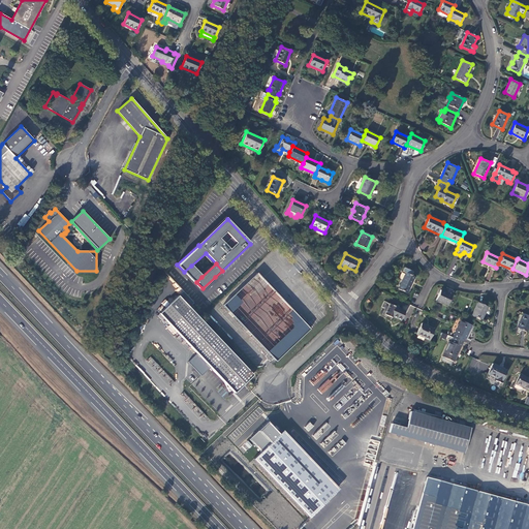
[(191,266),(184,272),(194,283),(196,282),(201,277),(191,266)]
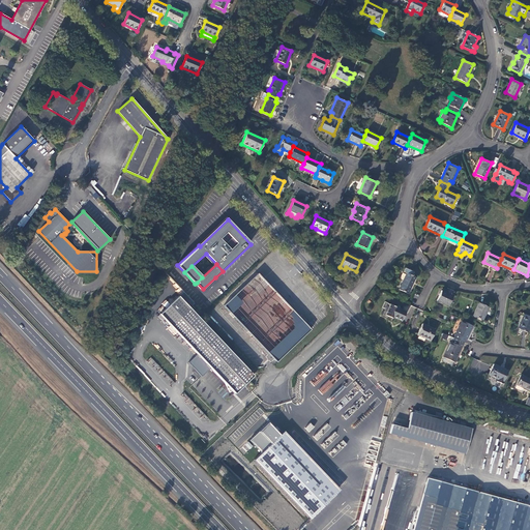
[(406,273),(399,290),(407,294),(415,277),(412,275),(413,272),(405,268),(403,272),(406,273)]
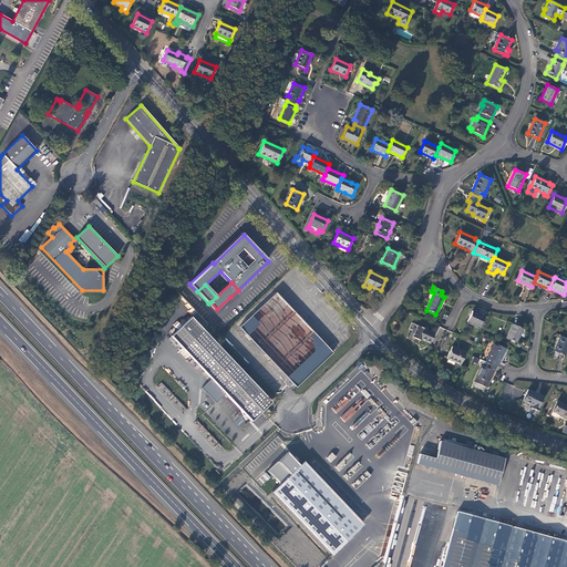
[(239,327),(296,388),(332,353),(275,292),(239,327)]
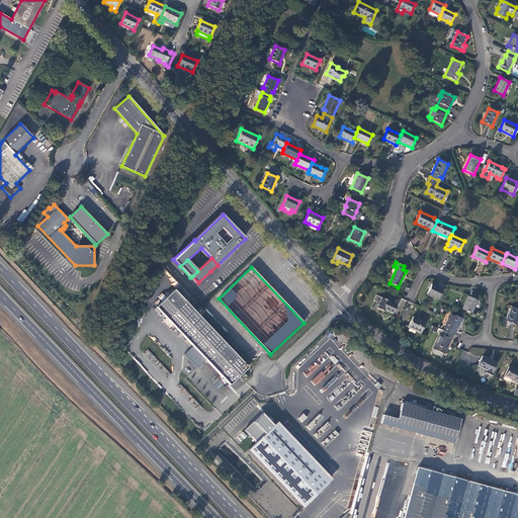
[(431,283),(426,293),(438,299),(442,289),(431,283)]
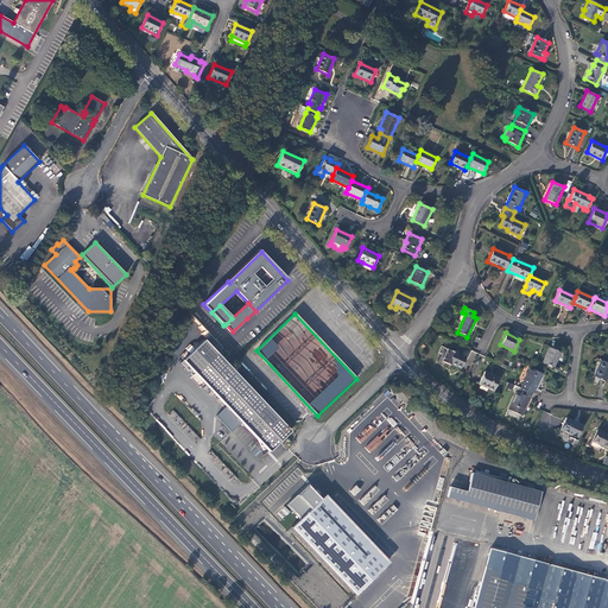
[(241,423),(270,451),(280,441),(291,431),(217,353),(222,348),(209,335),(183,360),(241,423)]
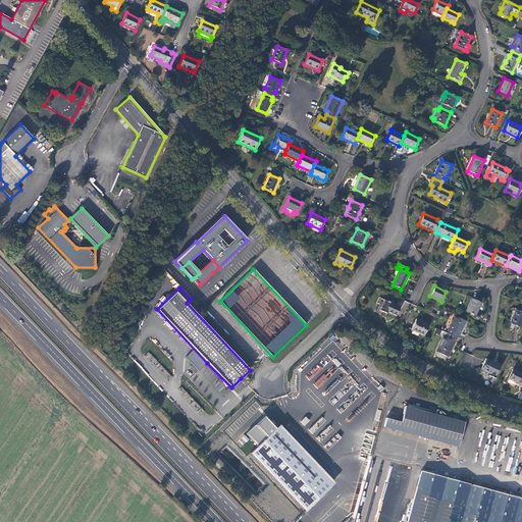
[(471,299),(466,311),(475,315),(481,303),(471,299)]
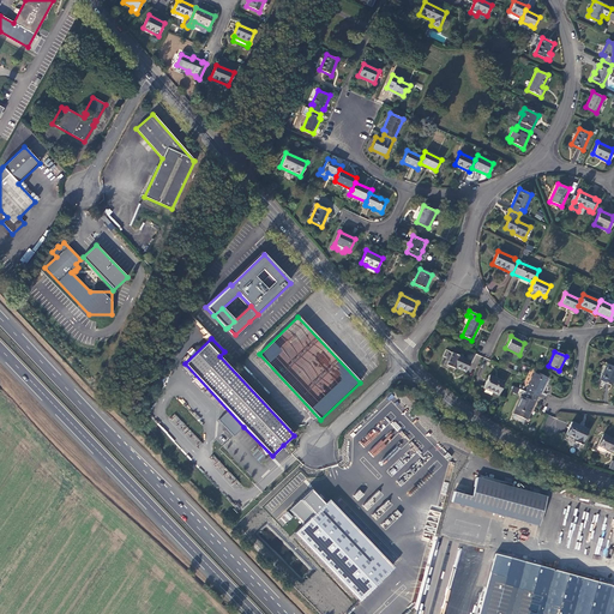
[(452,353),(446,365),(455,368),(456,367),(465,372),(470,361),(452,353)]
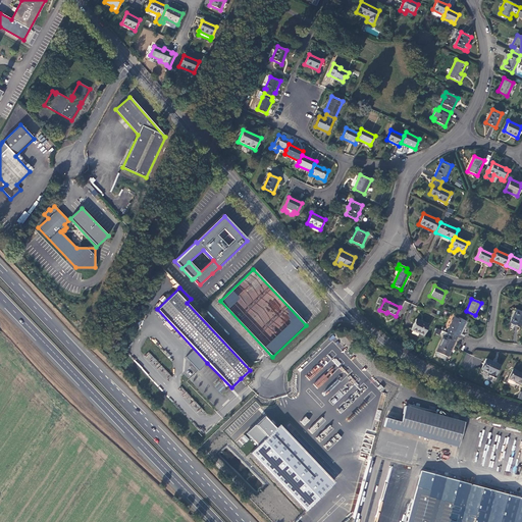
[(519,327),(521,320),(521,312),(515,309),(510,323),(519,327)]
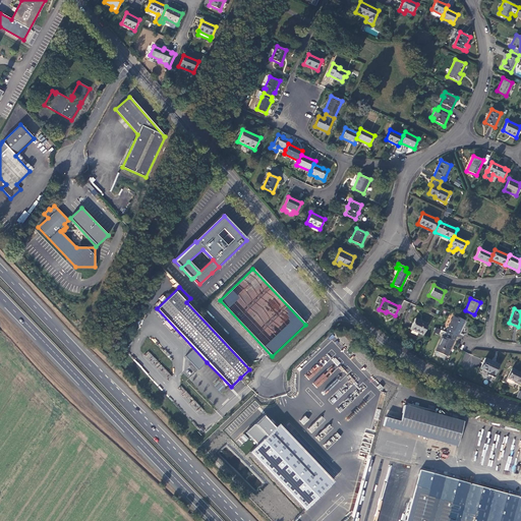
[(448,329),(446,332),(456,337),(458,333),(458,334),(462,327),(461,326),(464,321),(454,315),(449,325),(451,325),(449,329),(448,329)]
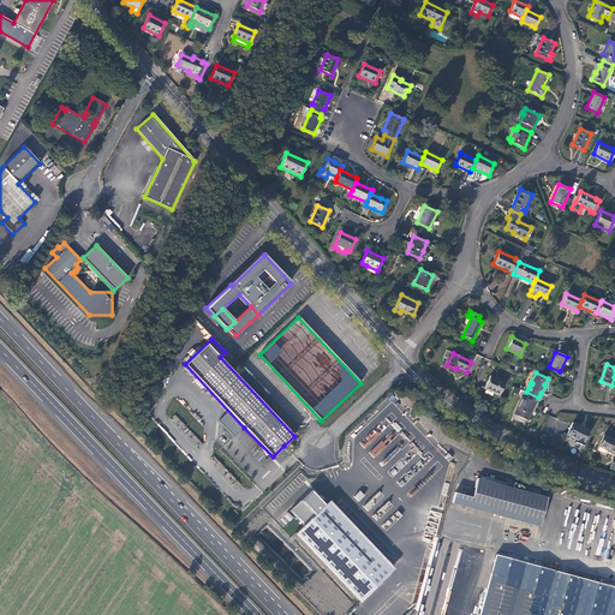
[(490,376),(484,388),(499,395),(505,383),(490,376)]
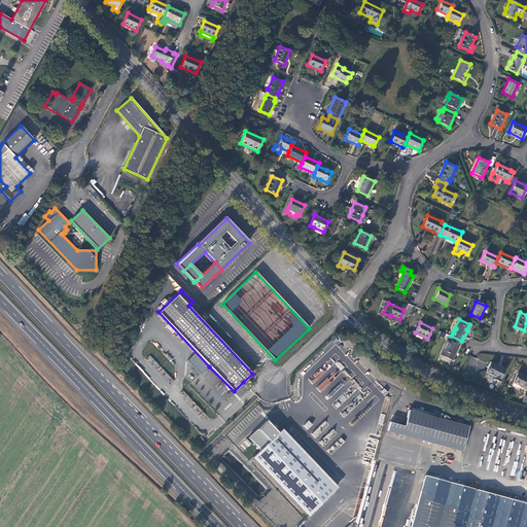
[(447,340),(440,355),(441,355),(451,360),(452,360),(461,341),(451,336),(449,341),(447,340)]
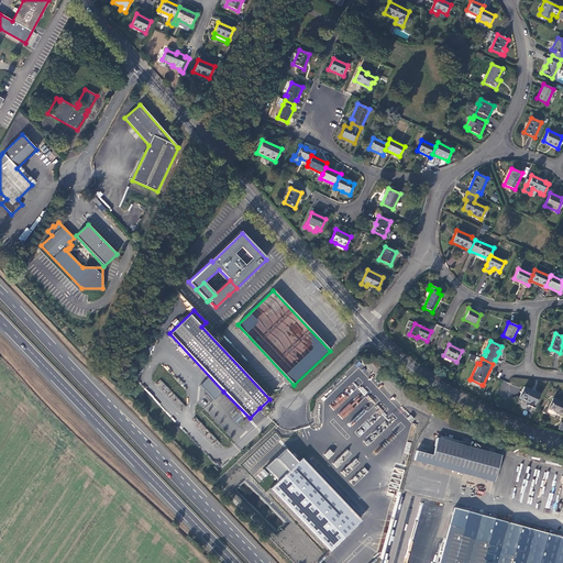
[(523,387),(519,398),(528,403),(527,405),(533,408),(540,394),(523,387)]
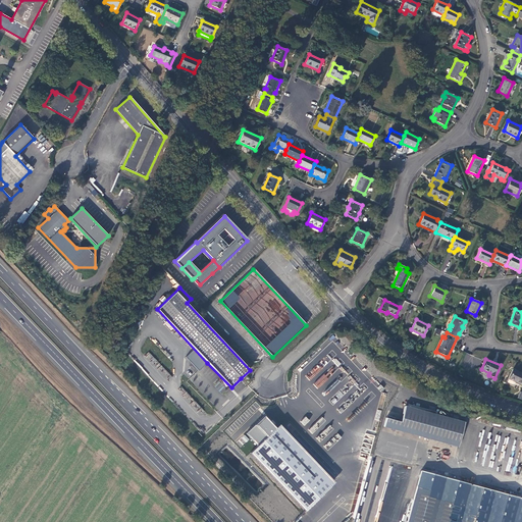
[(521,373),(512,369),(508,378),(521,384),(521,381),(521,373)]
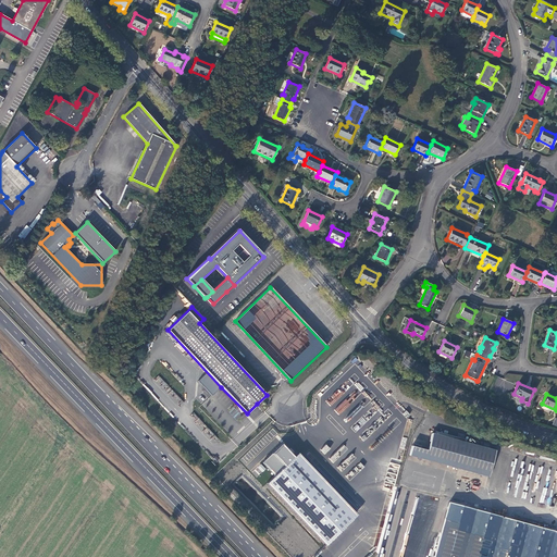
[(339,415),(346,408),(342,404),(334,410),(339,415)]
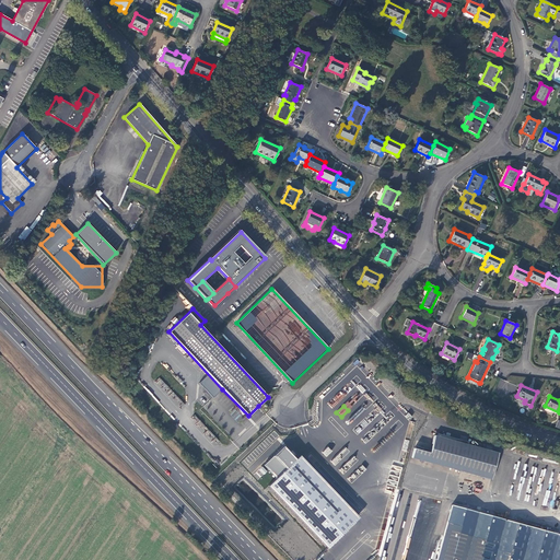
[(436,435),(466,444),(467,441),(438,433),(436,435)]
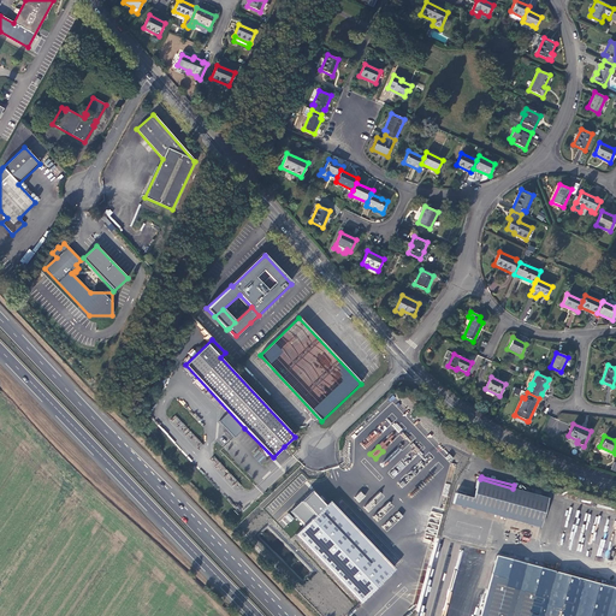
[(452,503),(540,527),(548,498),(513,489),(480,479),(478,479),(473,497),(455,493),(452,503)]
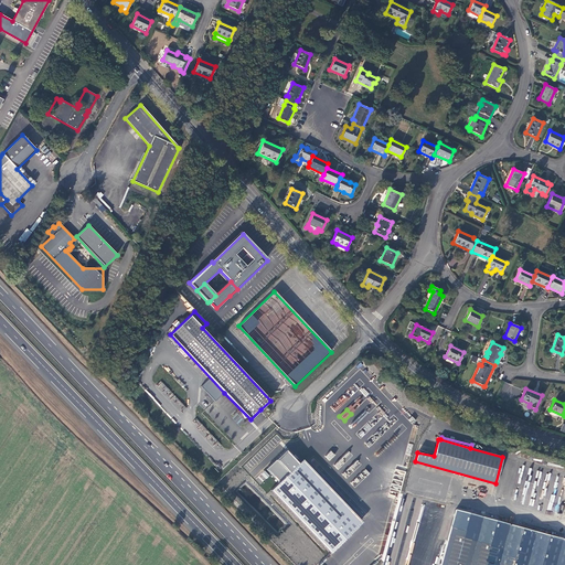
[(324,456),(329,461),(336,455),(331,450),(324,456)]
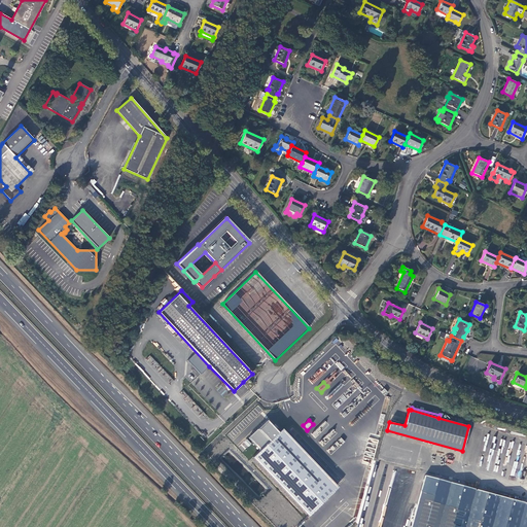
[(242,444),(246,449),(251,444),(247,438),(242,444)]
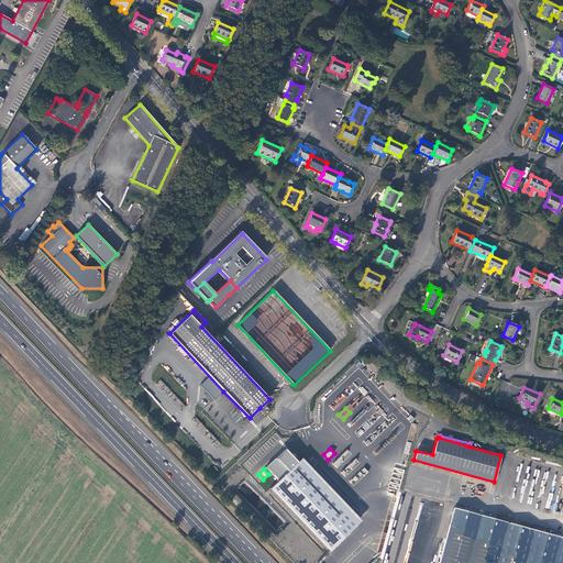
[(562,562),(562,537),(454,508),(438,562),(562,562)]
